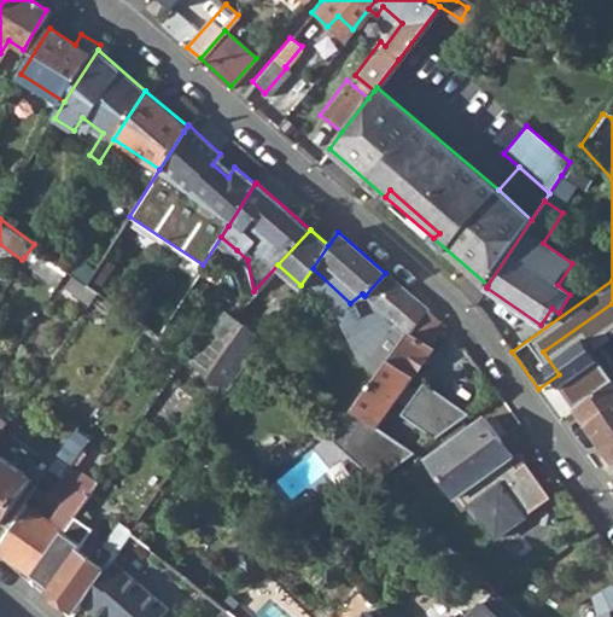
[(34,244),(24,257),(42,272),(52,257),(34,244)]
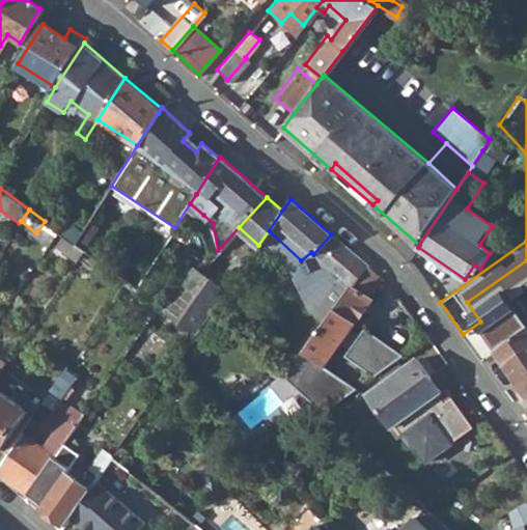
[(75,243),(83,230),(65,217),(56,229),(66,238),(75,243)]
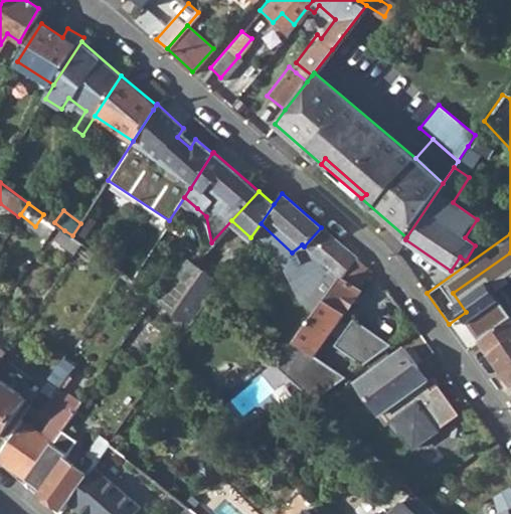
[(72,235),(64,230),(58,238),(75,251),(81,242),(72,235)]
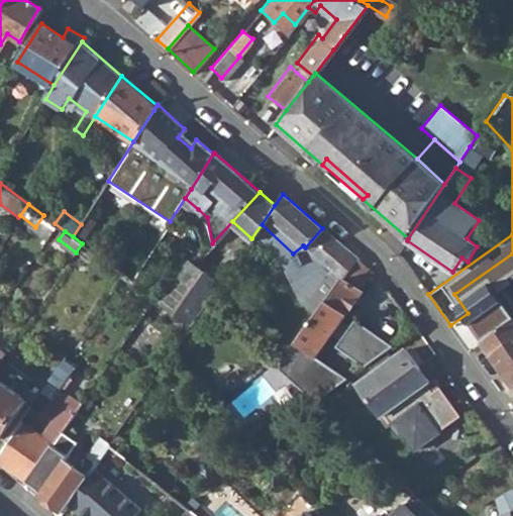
[(326,275),(336,283),(355,256),(330,234),(312,254),(331,271),(326,275)]
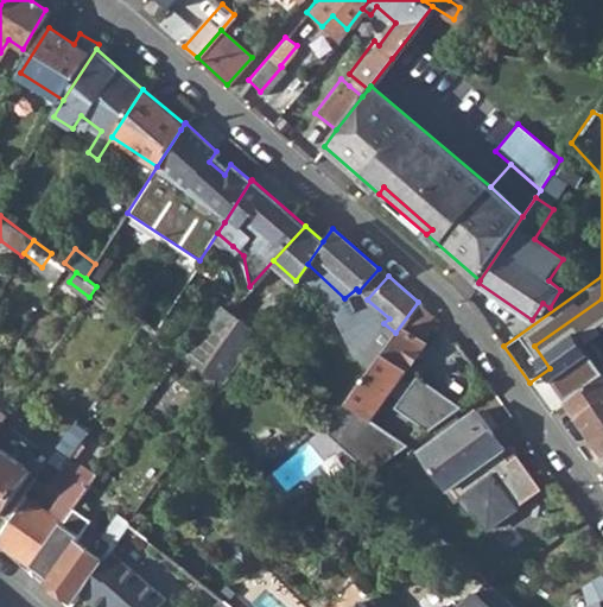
[(190,356),(224,381),(243,354),(290,288),(280,280),(246,320),(221,304),(190,356)]
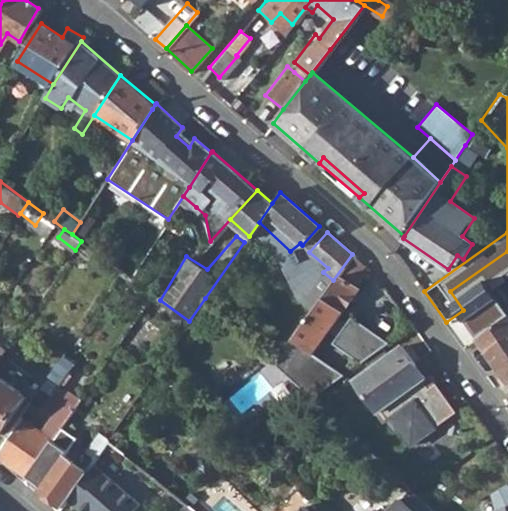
[(359,365),(363,362),(383,347),(388,343),(349,315),(344,322),(337,316),(356,288),(351,283),(366,266),(352,254),(333,280),(292,339),(278,358),(273,365),(310,401),(343,377),(311,352),(327,330),(335,335),(330,342),(359,365)]
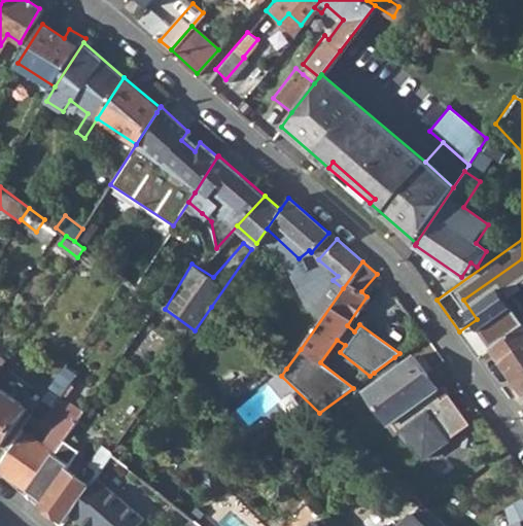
[(150,284),(140,275),(134,286),(143,293),(150,284)]
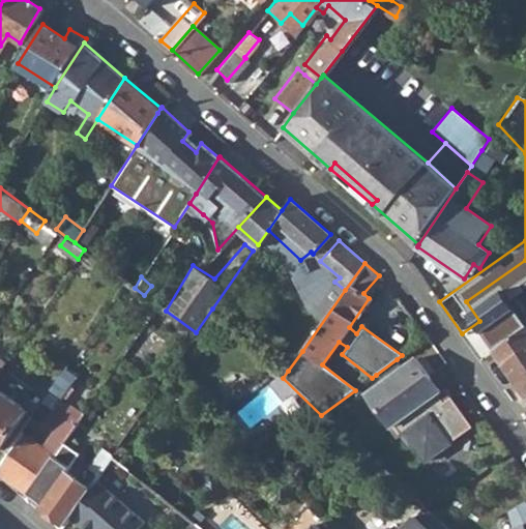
[(525,328),(496,353),(525,392),(525,328)]
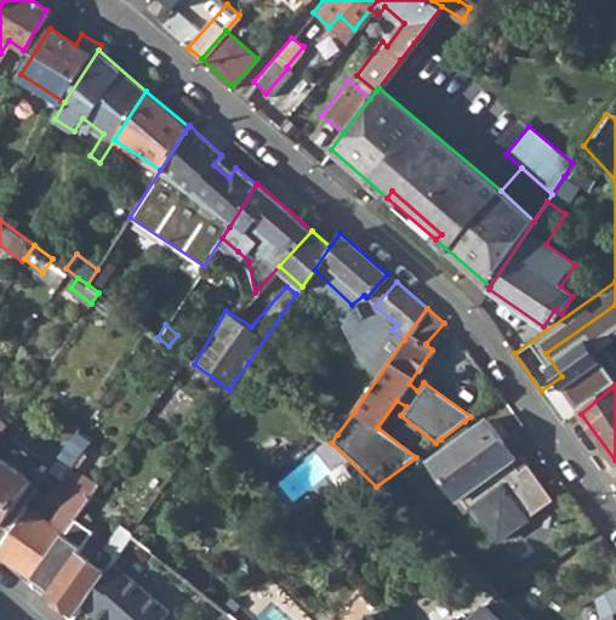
[(337,434),(354,411),(344,405),(328,430),(330,433),(326,438),(331,443),(337,434)]
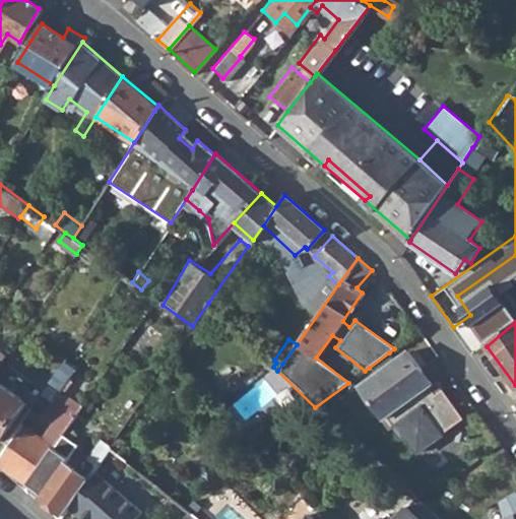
[(369,368),(375,377),(395,362),(389,352),(369,368)]
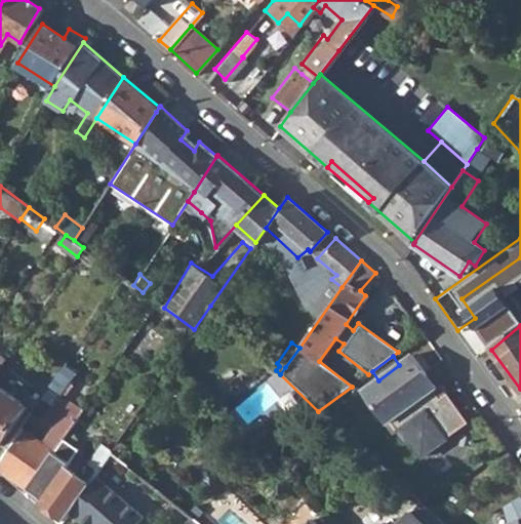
[(378,380),(364,391),(395,432),(397,430),(405,442),(409,440),(422,457),(468,424),(446,394),(436,401),(431,393),(435,390),(410,357),(399,365),(378,380)]
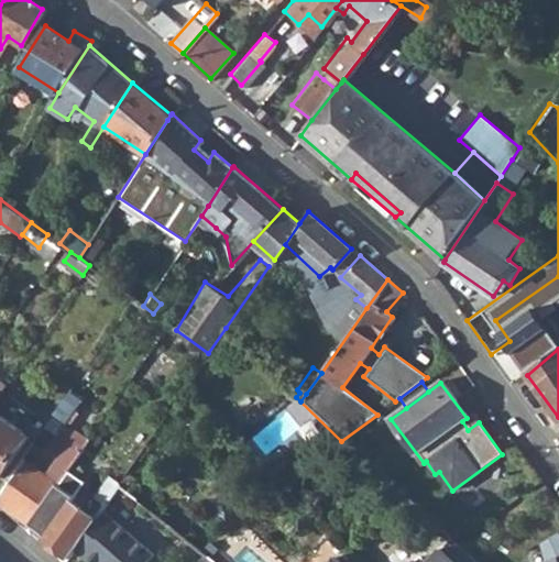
[(284,409),(250,437),(263,453),(291,431),(295,436),(300,431),(284,409)]
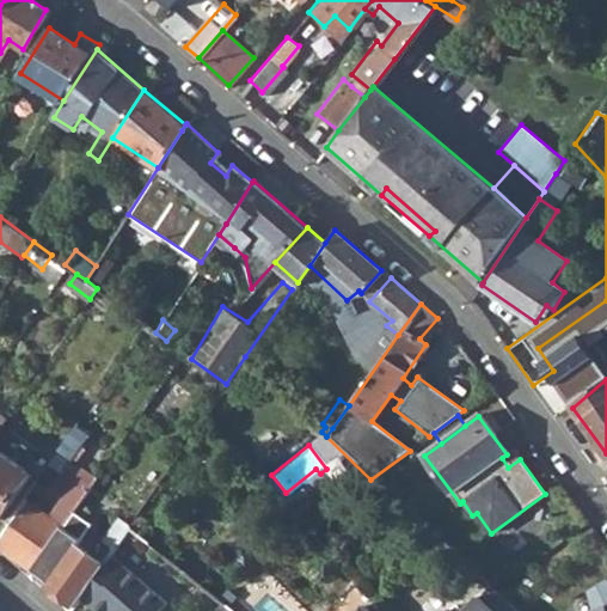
[(41,468),(34,477),(47,488),(68,458),(55,450),(41,468)]
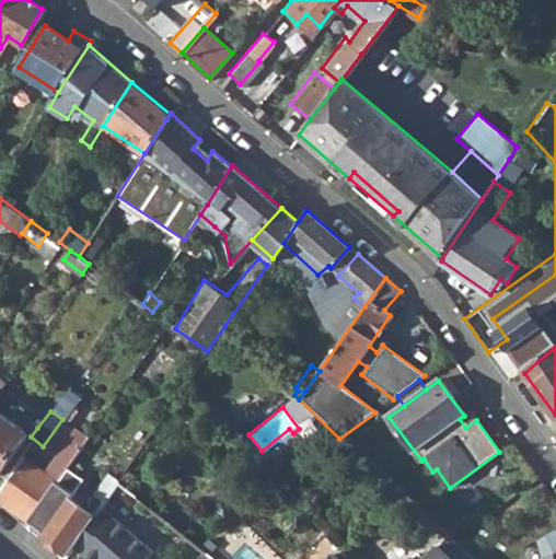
[(0,470),(4,475),(20,453),(31,437),(37,428),(30,421),(23,430),(0,414),(0,470)]
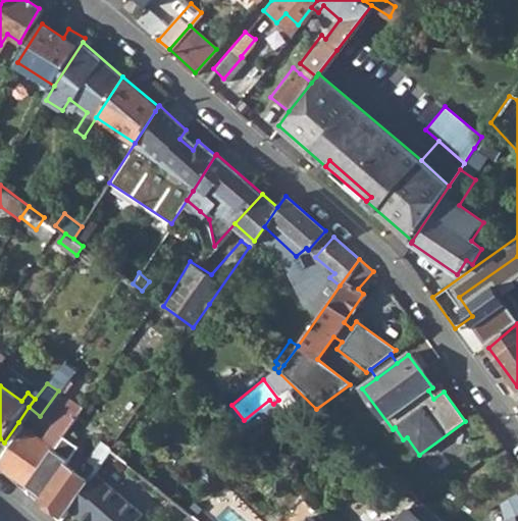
[(42,439),(24,426),(0,460),(0,464),(26,483),(52,448),(82,407),(68,398),(51,421),(53,424),(42,439)]
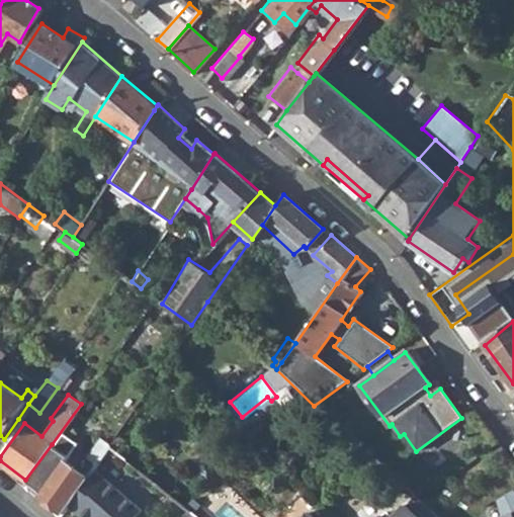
[(0,456),(24,423),(18,419),(4,439),(0,444),(0,456)]
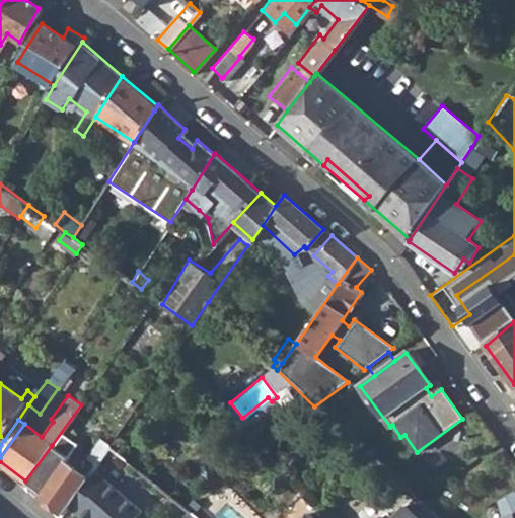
[(87,458),(94,463),(107,444),(100,440),(87,458)]
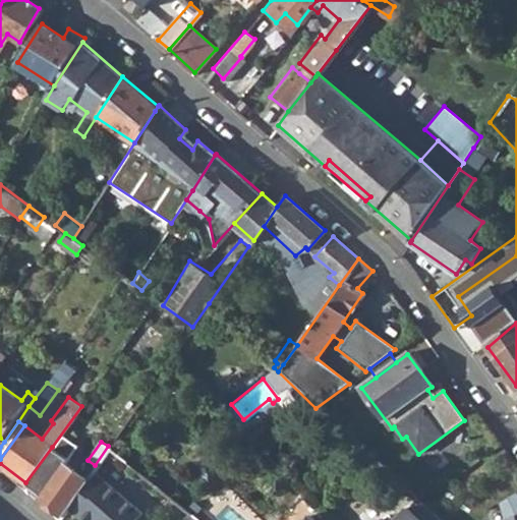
[(66,505),(85,478),(64,463),(68,458),(52,447),(25,482),(39,493),(37,496),(60,513),(66,505)]
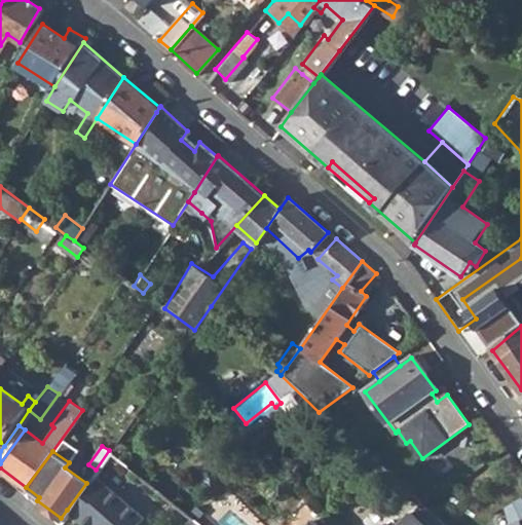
[(133,524),(143,515),(94,473),(86,483),(67,510),(83,524),(133,524)]
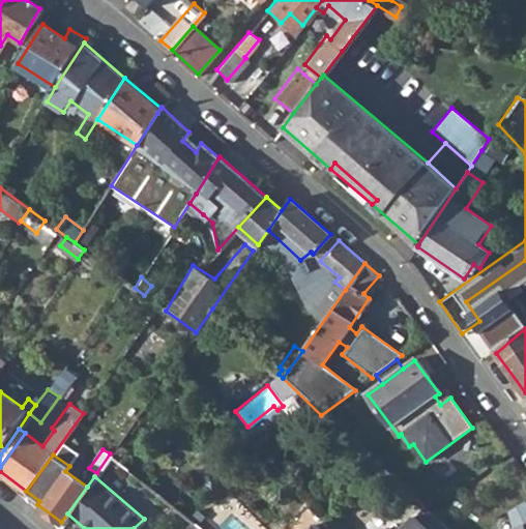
[(440,528),(398,488),(383,502),(405,523),(399,528),(440,528)]
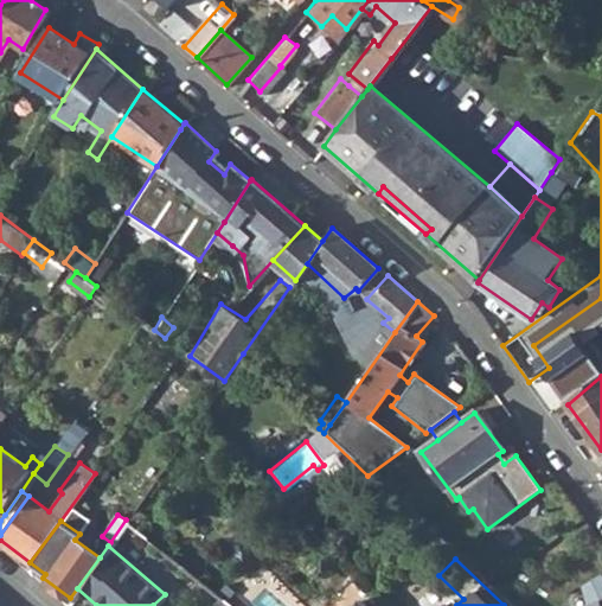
[(582,586),(587,605),(601,605),(601,573),(582,586)]
